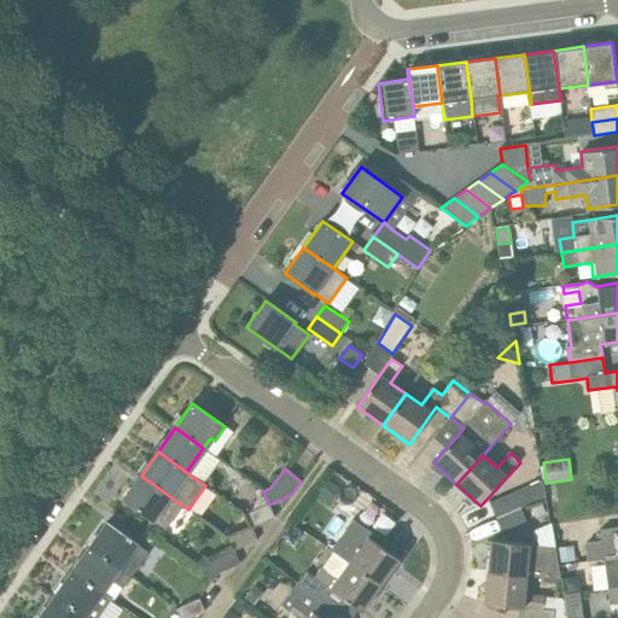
[(181,505),(141,476),(123,500),(153,520),(164,530),(182,506),(181,505)]
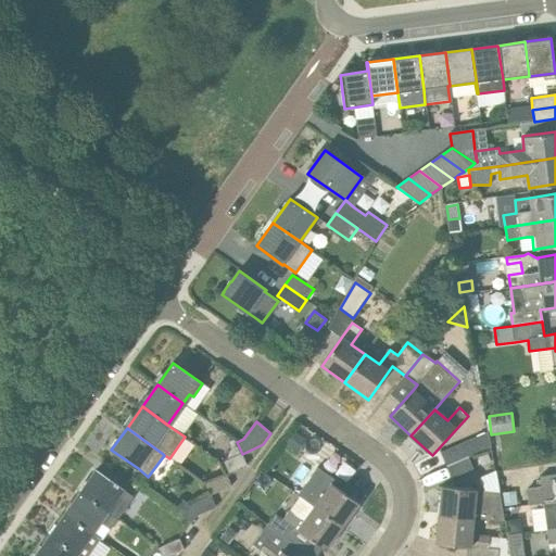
[(297,455),(306,440),(293,430),(282,445),(297,455)]
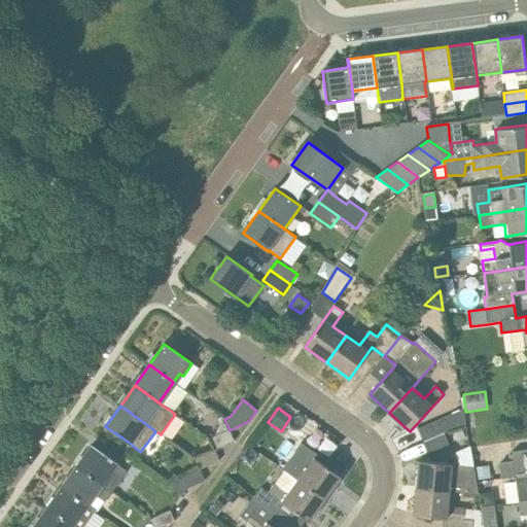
[(423,443),(444,434),(465,425),(463,410),(418,428),(423,443)]
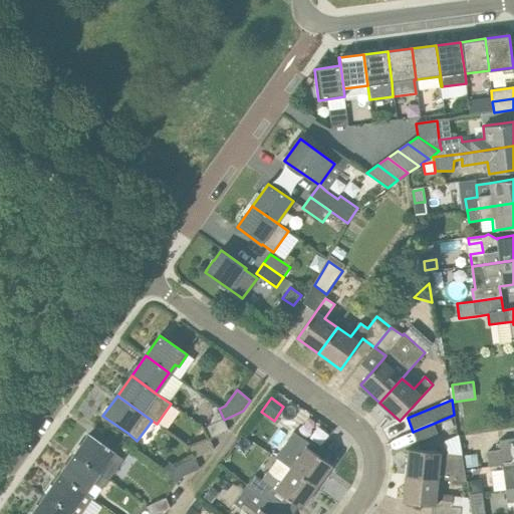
[(205,428),(210,439),(229,431),(224,420),(205,428)]
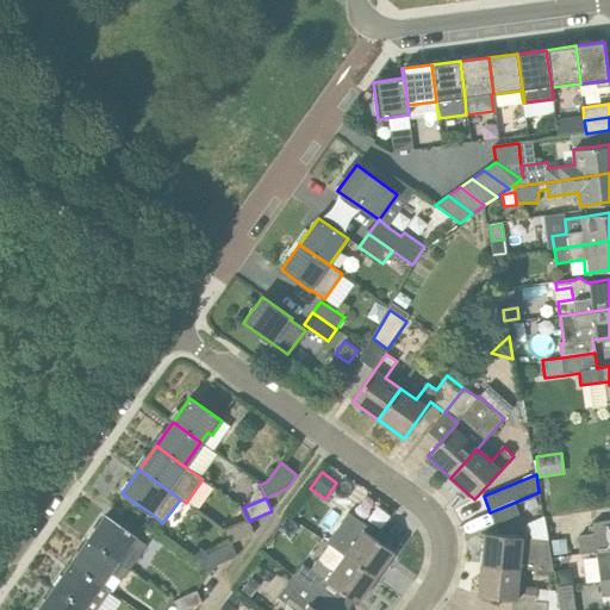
[(496,526),(518,515),(514,503),(490,512),(496,526)]
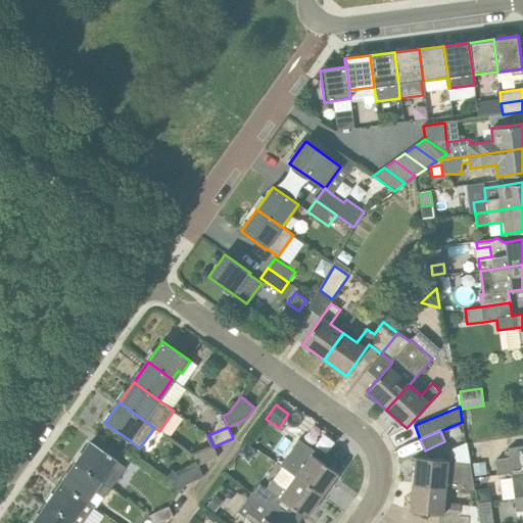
[(295,477),(323,496),(338,474),(314,456),(316,453),(299,440),(280,465),(295,477)]
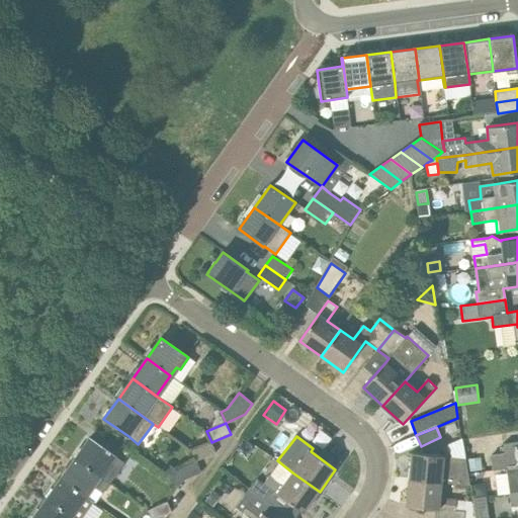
[(75,459),(109,484),(123,463),(90,439),(75,459)]
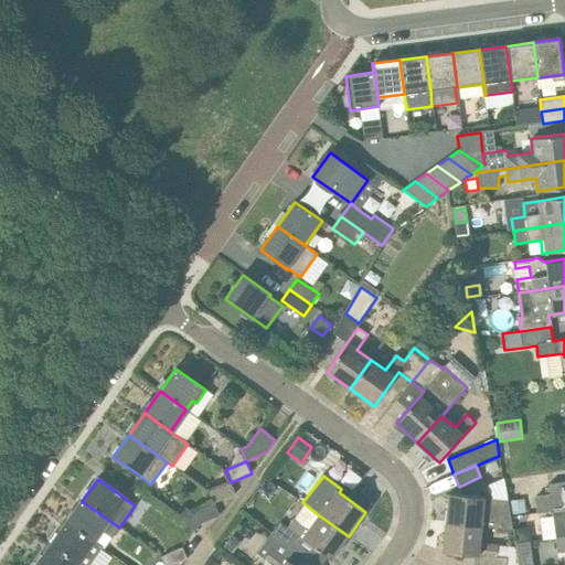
[(210,492),(214,504),(235,494),(231,482),(210,492)]
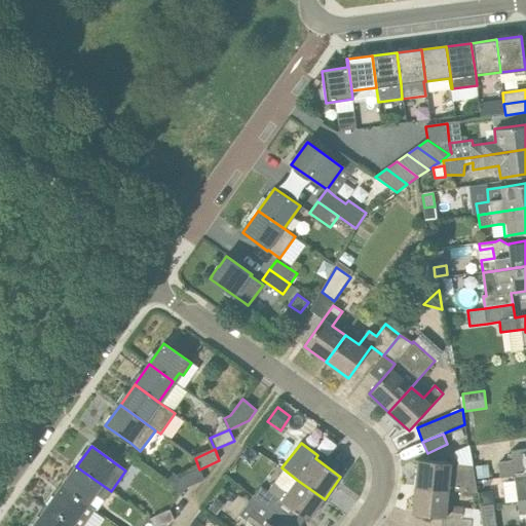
[(525,449),(512,452),(513,459),(497,462),(499,478),(515,476),(525,474),(525,449)]
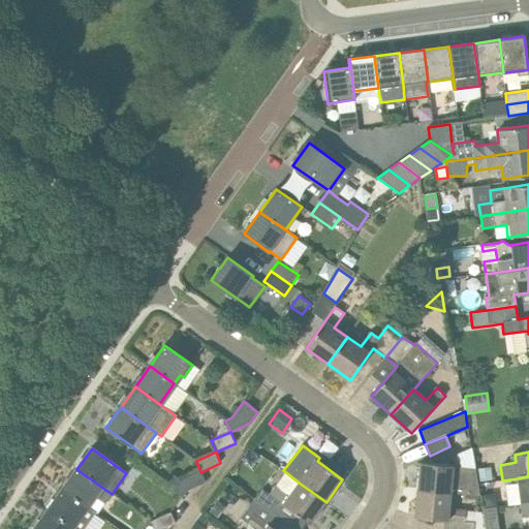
[(417,490),(450,493),(479,497),(475,468),(470,468),(419,463),(417,490)]
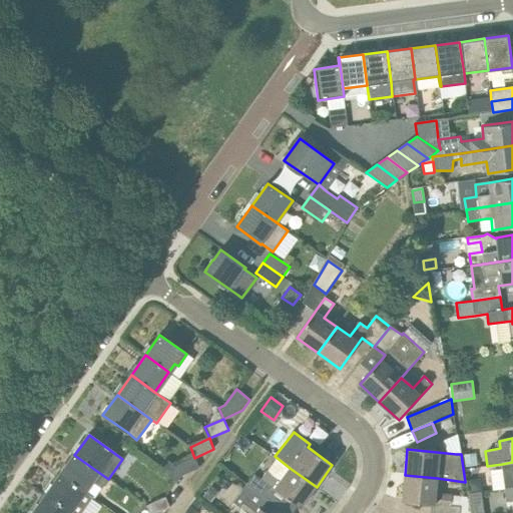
[(475,454),(463,455),(464,467),(477,466),(475,454)]
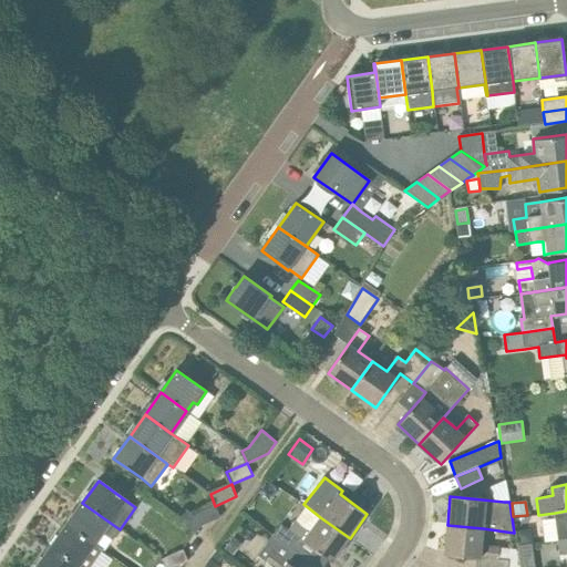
[(112,539),(120,529),(82,503),(66,524),(94,544),(102,533),(112,539)]
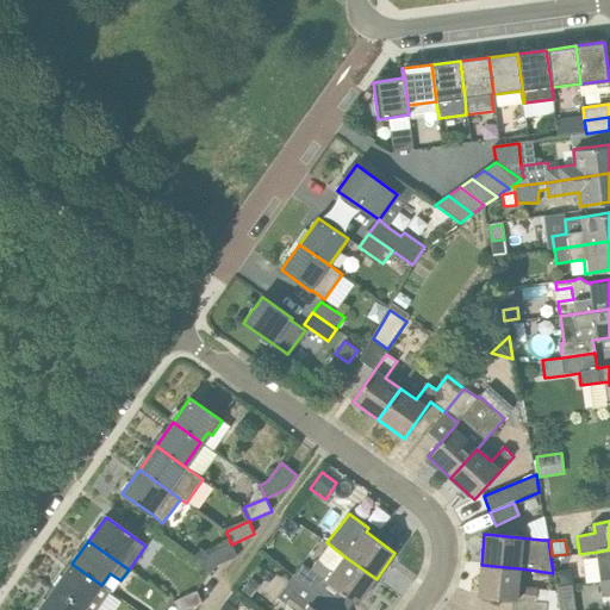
[(237,558),(231,545),(209,554),(215,567),(237,558)]
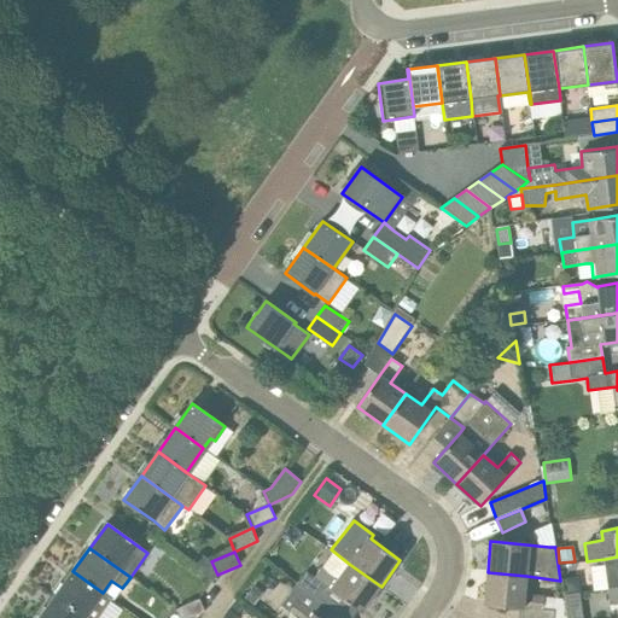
[(617,586),(617,557),(605,559),(607,576),(608,588),(617,586)]
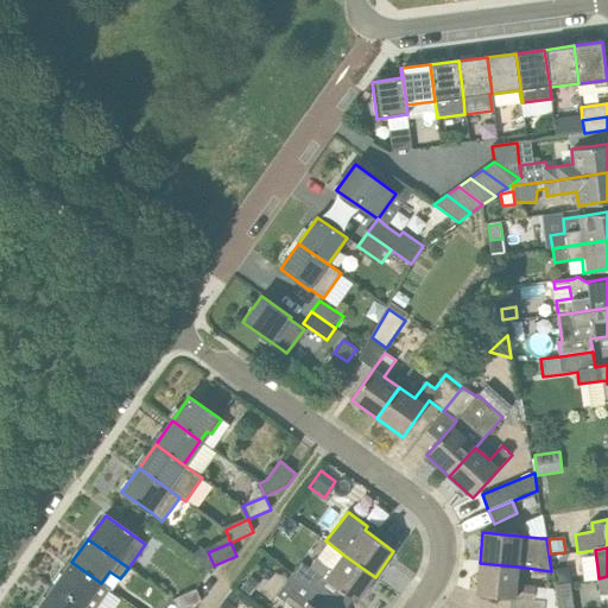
[(356,602),(375,577),(343,555),(333,570),(317,558),(309,569),(301,563),(292,574),(320,594),(328,582),(356,602)]
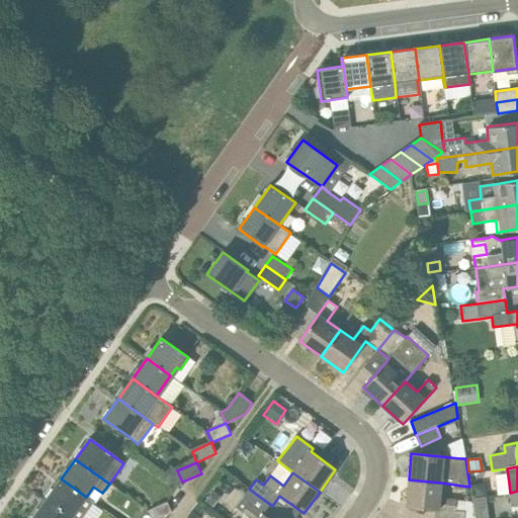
[(81,517),(93,502),(86,497),(61,479),(47,499),(72,516),(73,517),(81,517)]
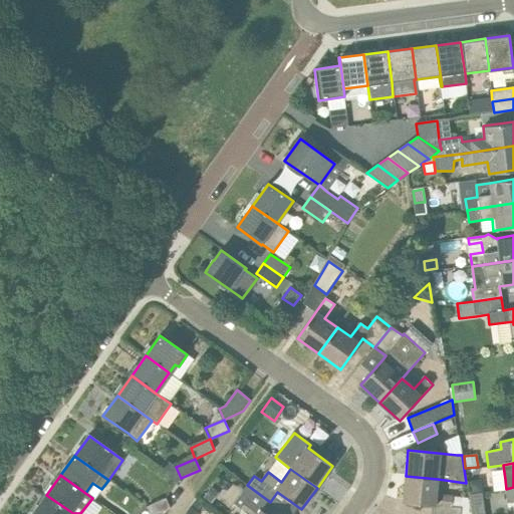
[(436,495),(438,479),(406,476),(403,503),(432,506),(431,513),(460,513),(461,508),(452,507),(453,497),(436,495)]
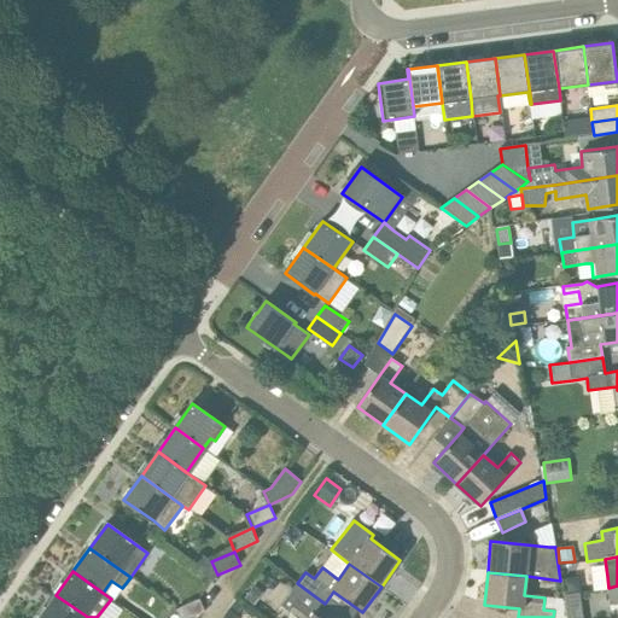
[(578,577),(564,578),(566,593),(581,592),(578,577)]
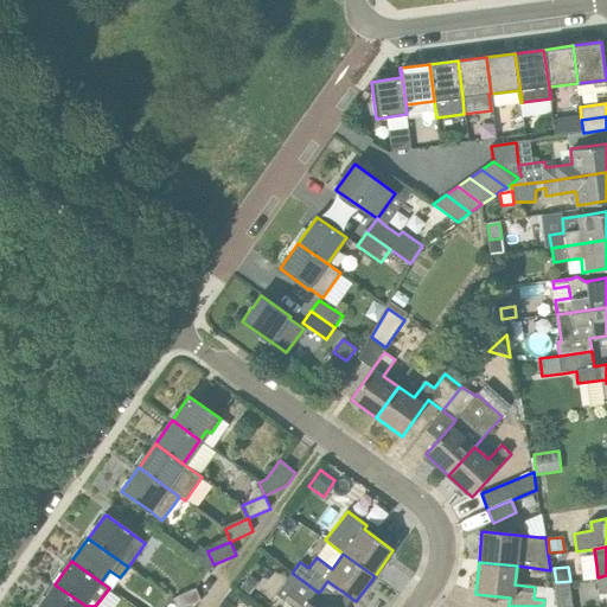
[(314,606),(311,605),(319,593),(292,573),(275,596),(285,602),(285,601),(292,606),(314,606)]
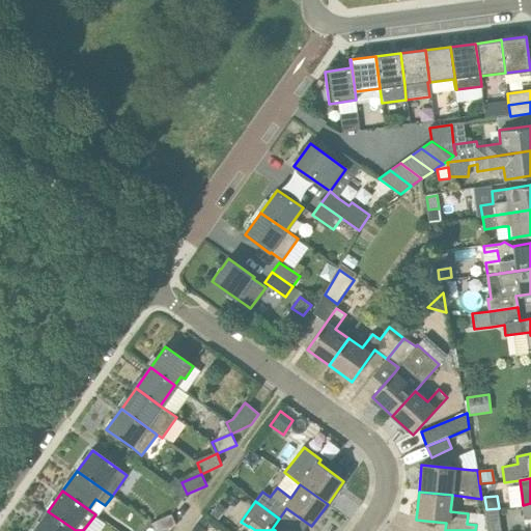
[(218,520),(225,508),(218,503),(210,514),(218,520)]
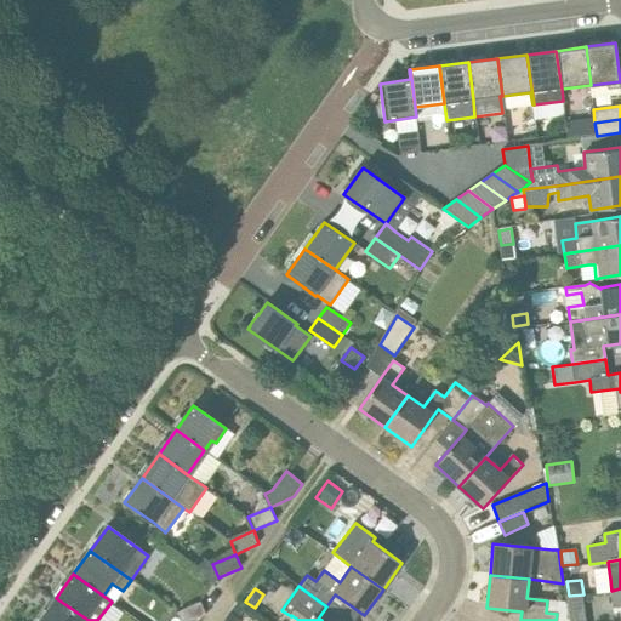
[(570,620),(585,620),(581,597),(568,599),(570,620)]
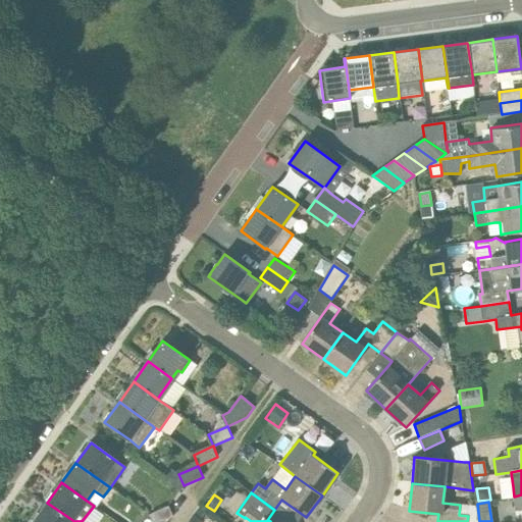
[(73,521),(72,520),(47,503),(33,521),(73,521)]
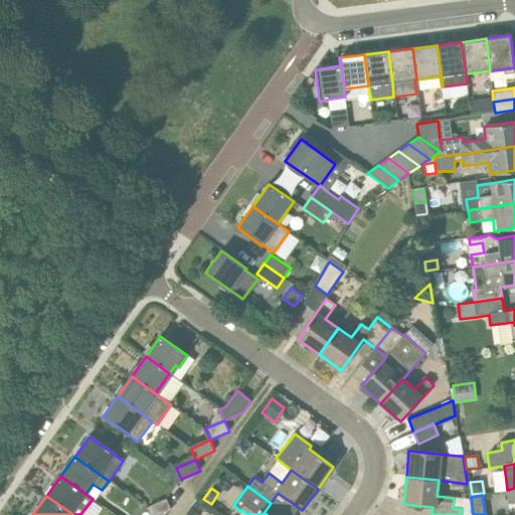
[(147,508),(150,514),(160,514),(171,510),(166,499),(147,508)]
